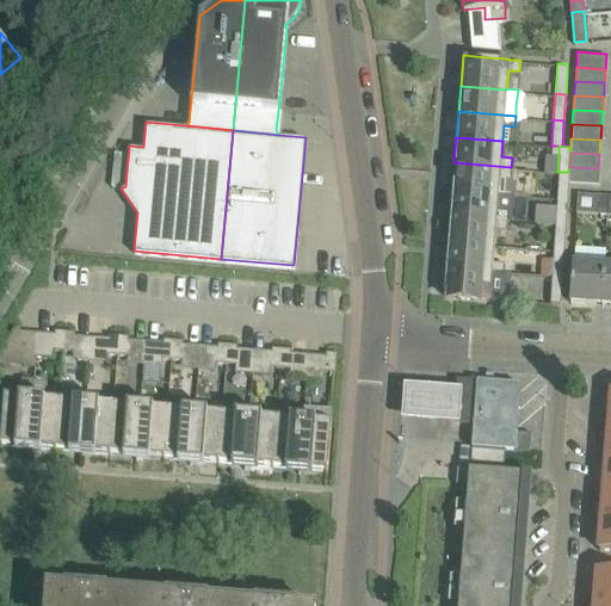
[(511,177),(511,167),(454,162),(452,189),(512,193),(513,177),(511,177)]
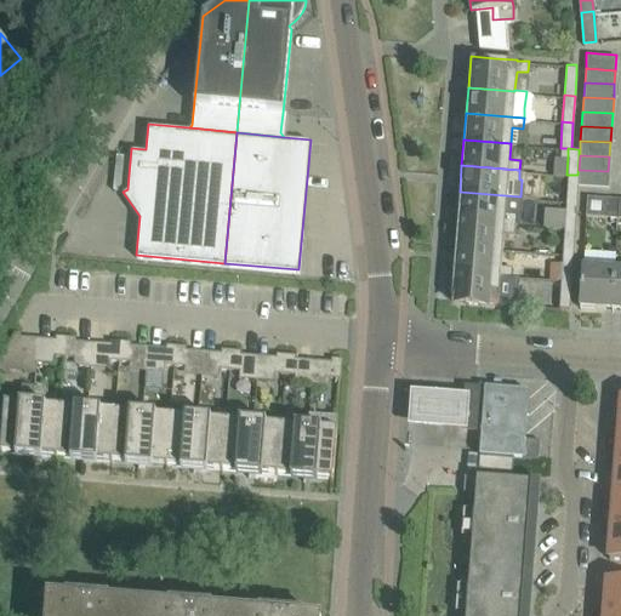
[(608,186),(608,171),(579,170),(577,184),(608,186)]
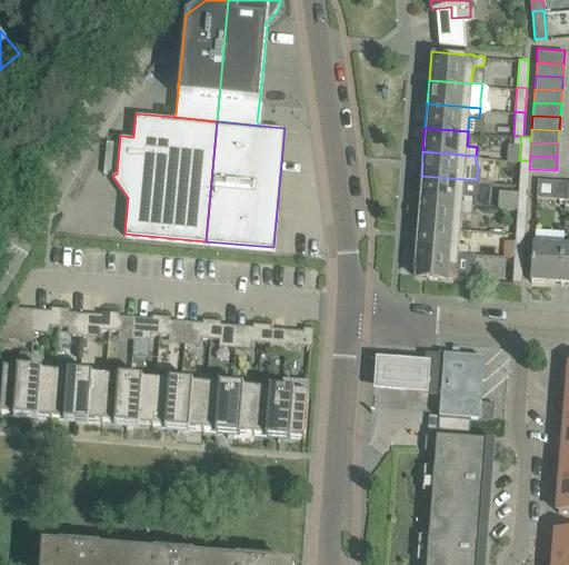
[(528,185),(529,160),(519,160),(518,184),(528,185)]
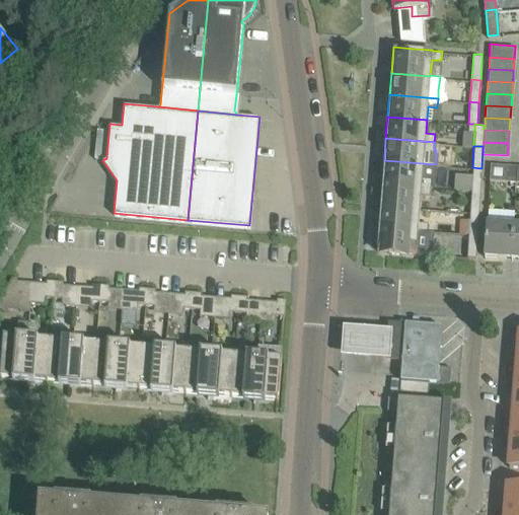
[(436,164),(435,164),(384,160),(382,182),(431,187),(431,177),(435,177),(436,164)]
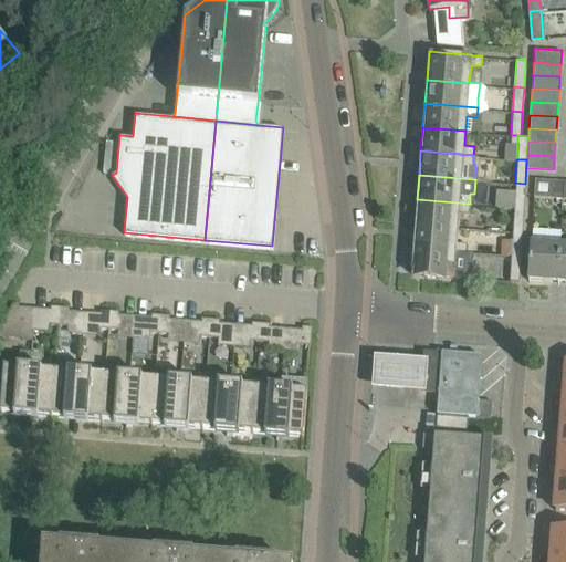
[(563,196),(564,178),(553,177),(552,195),(563,196)]
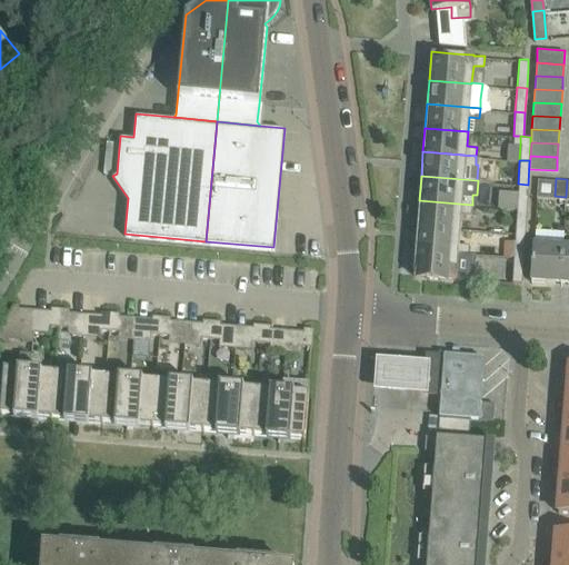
[(526,208),(528,185),(518,184),(517,208),(526,208)]
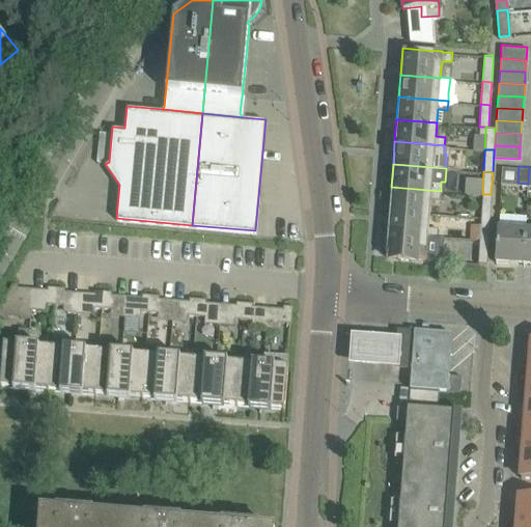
[(440,199),(441,191),(391,187),(389,209),(429,212),(430,198),(440,199)]
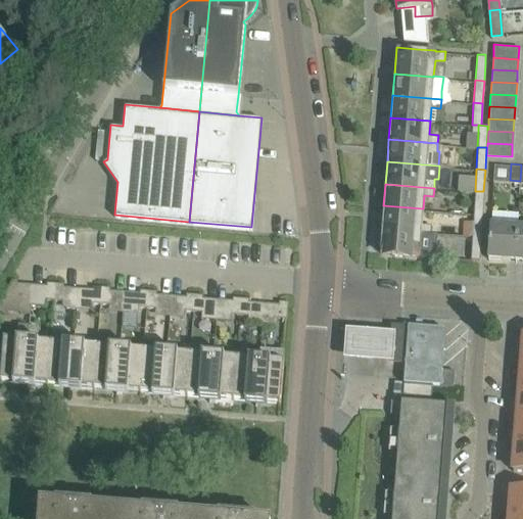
[(482,214),(483,191),(475,191),(473,213),(482,214)]
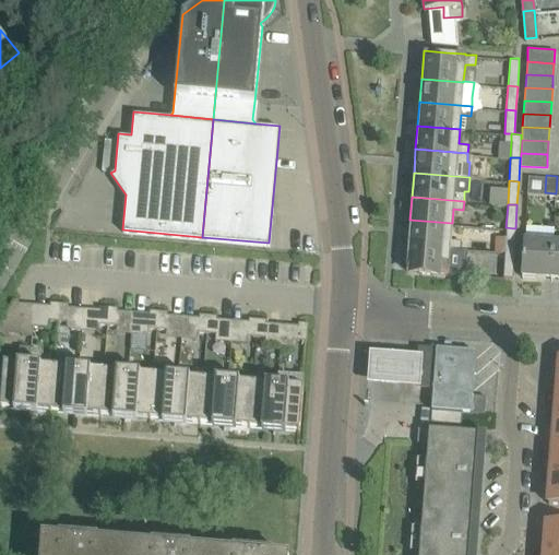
[(451,238),(452,223),(409,220),(407,244),(460,247),(461,238),(451,238)]
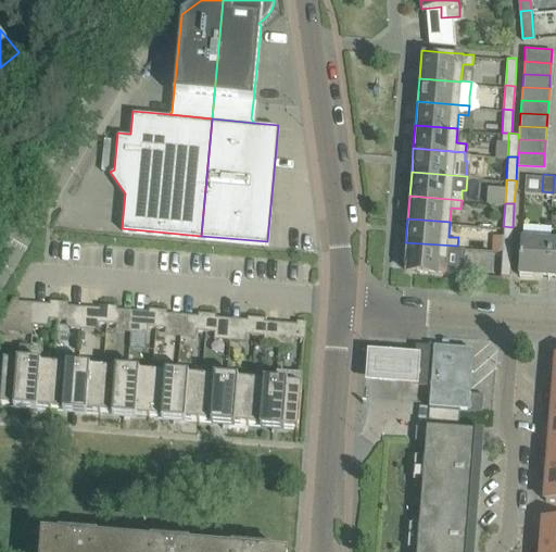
[(550,237),(548,237),(550,224),(522,223),(519,273),(547,274),(550,237)]
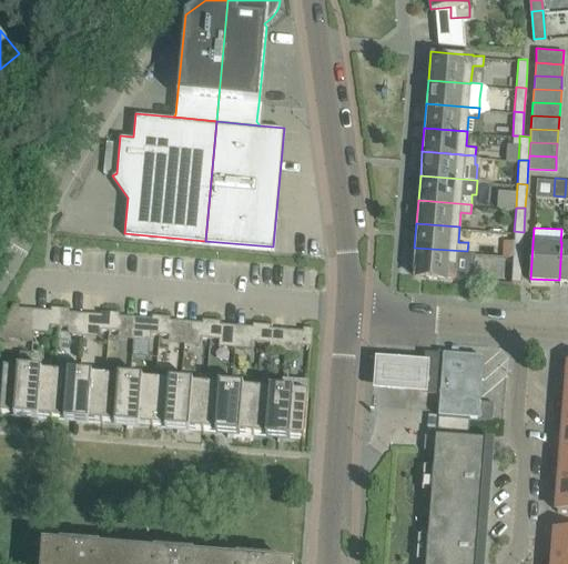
[(523,255),(524,232),(514,231),(514,239),(503,238),(501,254),(513,254),(523,255)]
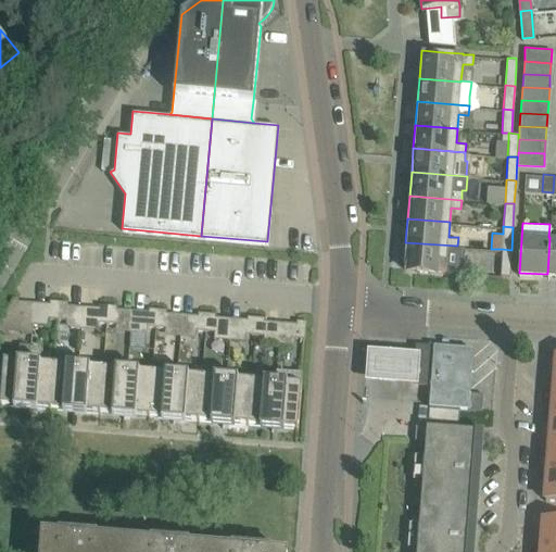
[(456,255),(457,246),(405,242),(404,266),(445,270),(446,254),(456,255)]
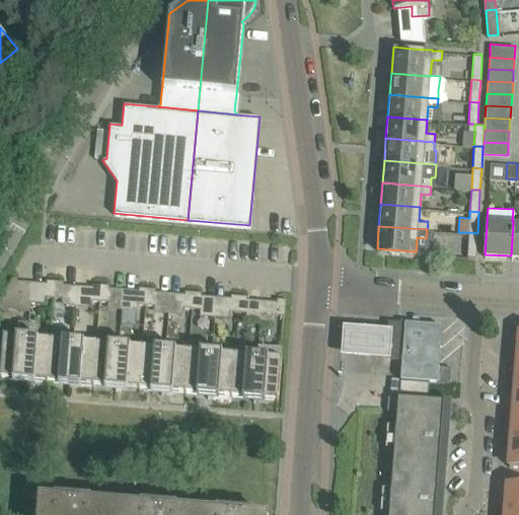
[(475,256),(477,233),(468,232),(466,255),(475,256)]
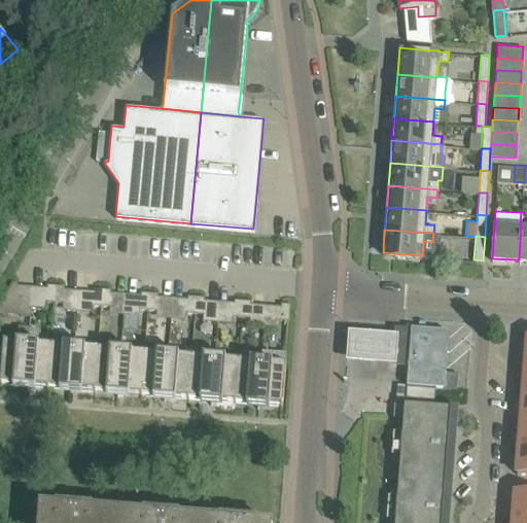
[(16,283),(16,280),(12,280),(2,299),(15,300),(14,312),(29,314),(30,305),(31,285),(16,283)]
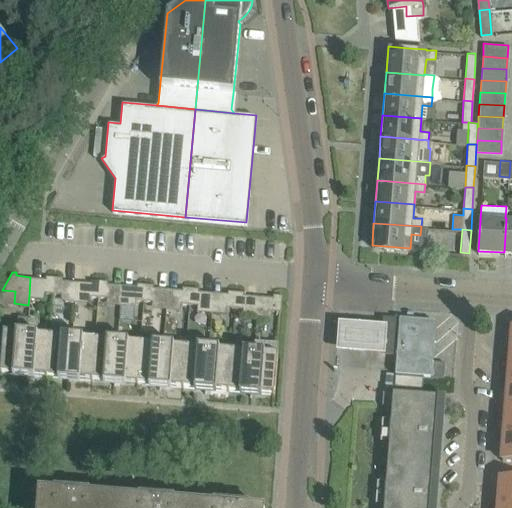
[(52,292),(53,275),(45,274),(45,278),(30,277),(29,296),(43,297),(44,291),(52,292)]
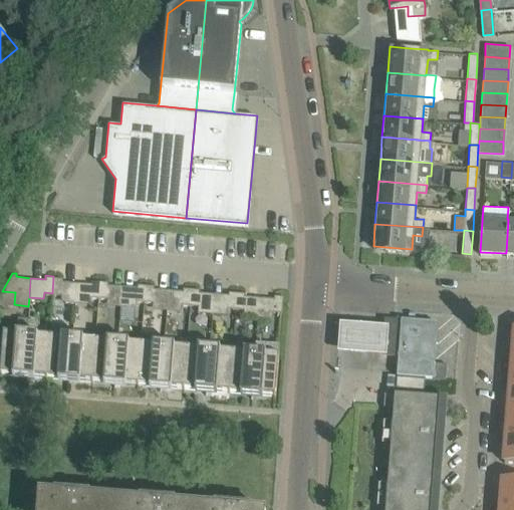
[(62,280),(62,277),(53,276),(52,293),(60,293),(60,299),(74,300),(76,281),(62,280)]
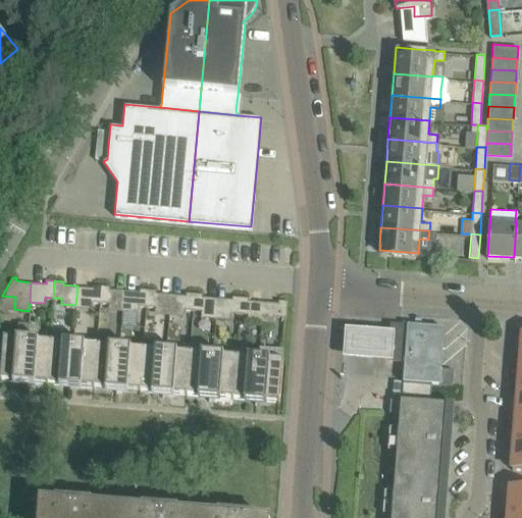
[(100,301),(101,285),(93,283),(92,287),(77,286),(75,305),(91,306),(91,301),(100,301)]
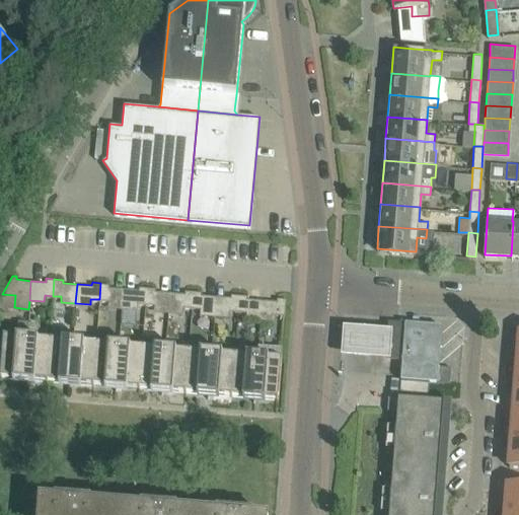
[(108,287),(108,283),(100,283),(99,299),(107,300),(106,305),(122,306),(123,288),(108,287)]
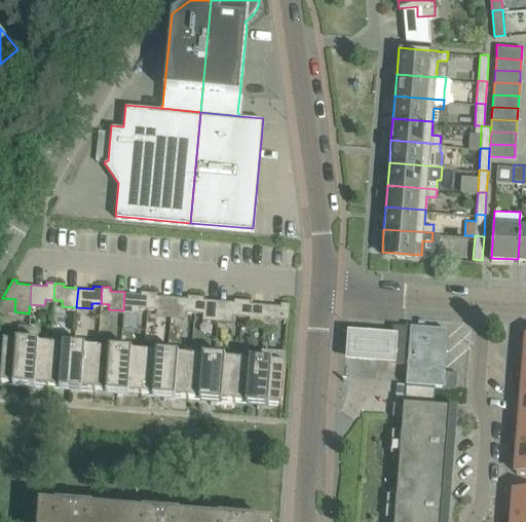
[(147,307),(148,290),(140,290),(140,293),(124,292),(123,310),(138,312),(139,306),(147,307)]
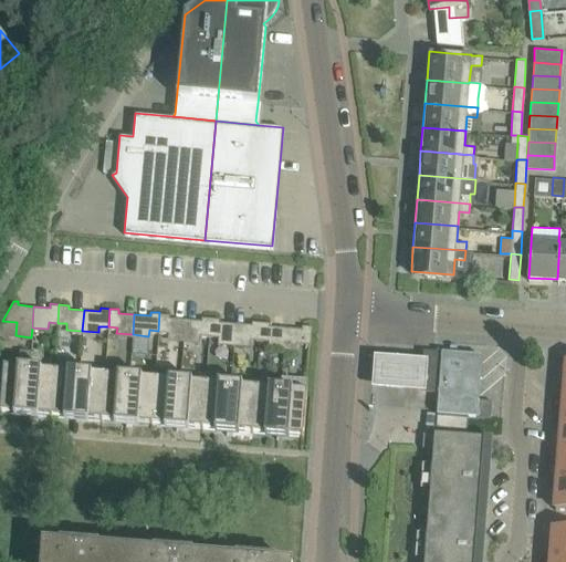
[(168,318),(169,313),(159,312),(158,331),(167,332),(167,337),(182,339),(185,319),(168,318)]
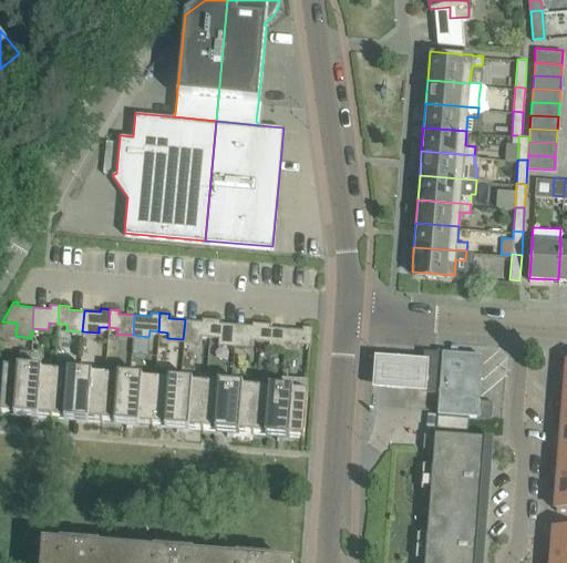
[(208,336),(210,317),(202,316),(200,320),(185,319),(183,339),(199,340),(199,335),(208,336)]
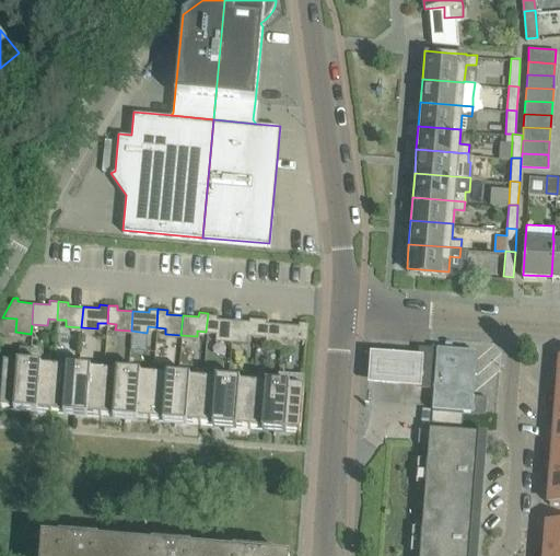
[(217,317),(217,314),(208,313),(206,332),(216,332),(214,338),(231,339),(232,319),(217,317)]
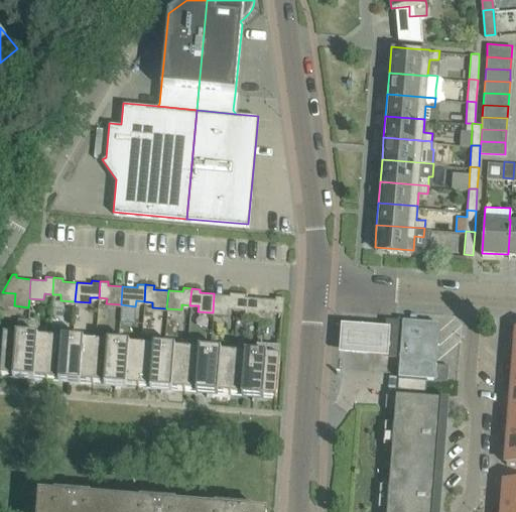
[(236,308),(237,292),(229,291),(229,294),(214,293),(213,312),(227,313),(228,308),(236,308)]
